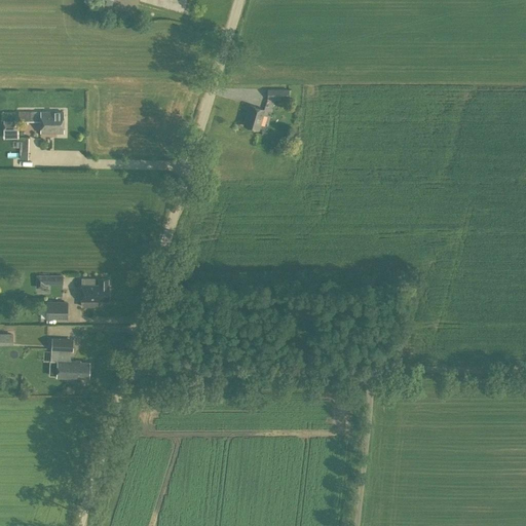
[(267,99),(289,99),(289,88),(267,88),(267,99)]
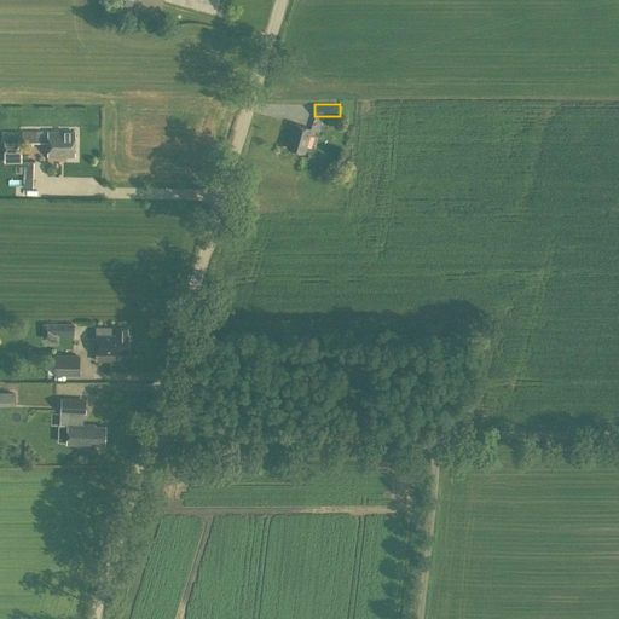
[(311,128),(294,123),(287,148),(304,152),(311,128)]
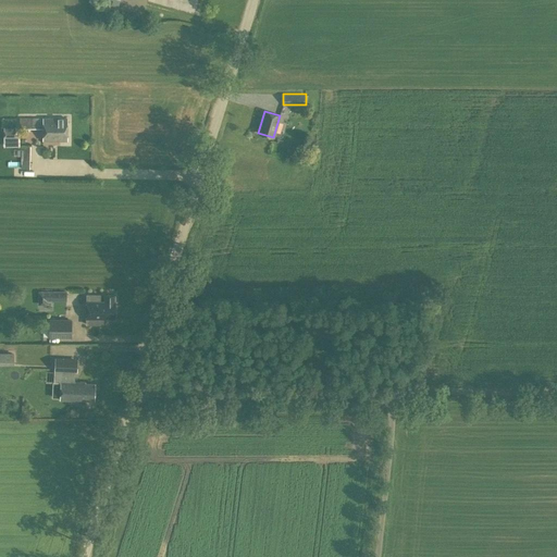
[(66,119),(42,119),(42,118),(20,118),(20,128),(42,128),(42,139),(66,140),(66,119)]
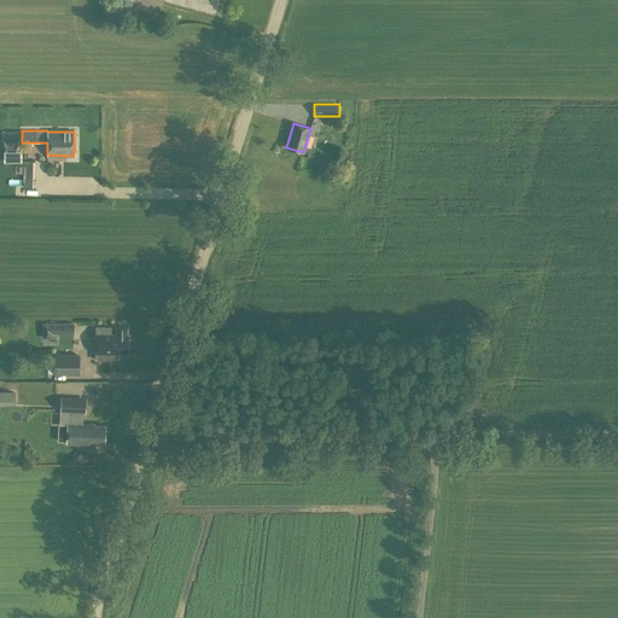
[(4,153),(17,153),(17,141),(4,141),(4,153)]
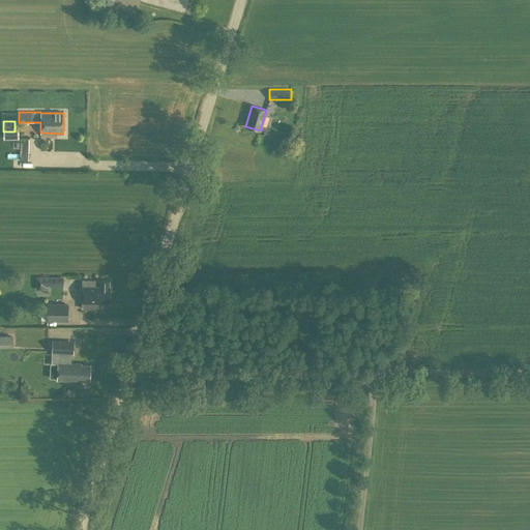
[(17,138),(16,160),(28,160),(28,139),(17,138)]
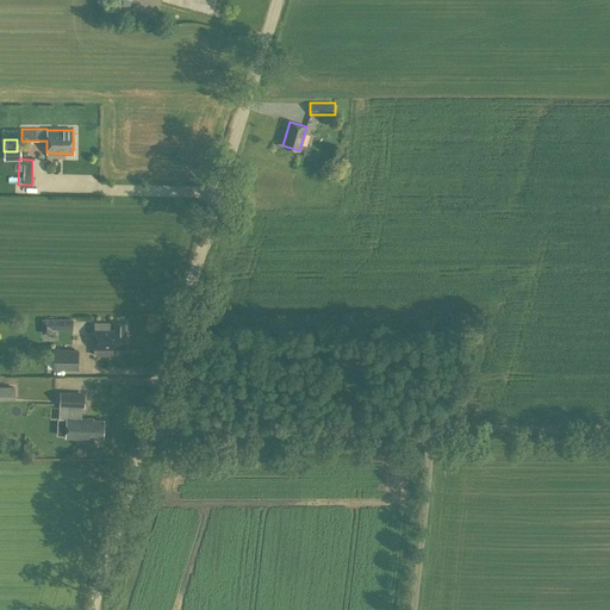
[(48,329),(73,330),(73,319),(57,319),(57,321),(48,319),(48,329)]
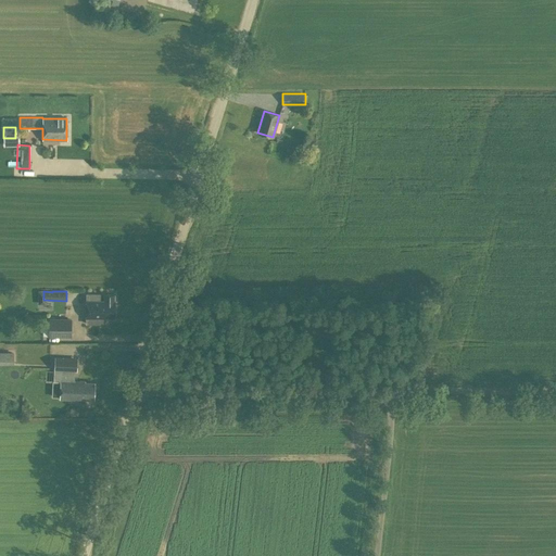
[(104,301),(100,301),(100,293),(86,293),(86,301),(87,301),(86,317),(86,324),(102,324),(103,317),(113,317),(114,294),(104,294),(104,301)]
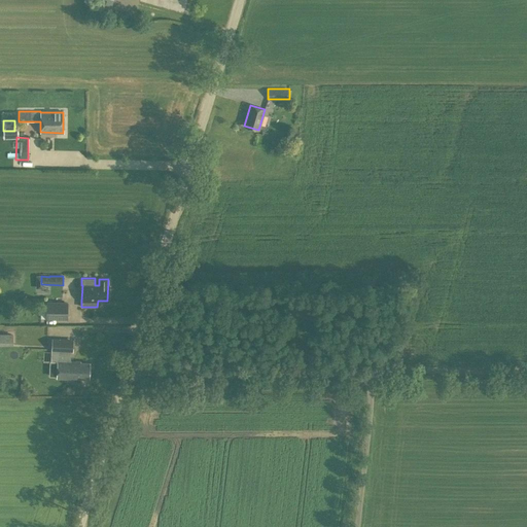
[(67,320),(68,302),(45,302),(45,303),(41,303),(40,318),(45,318),(45,319),(67,320)]
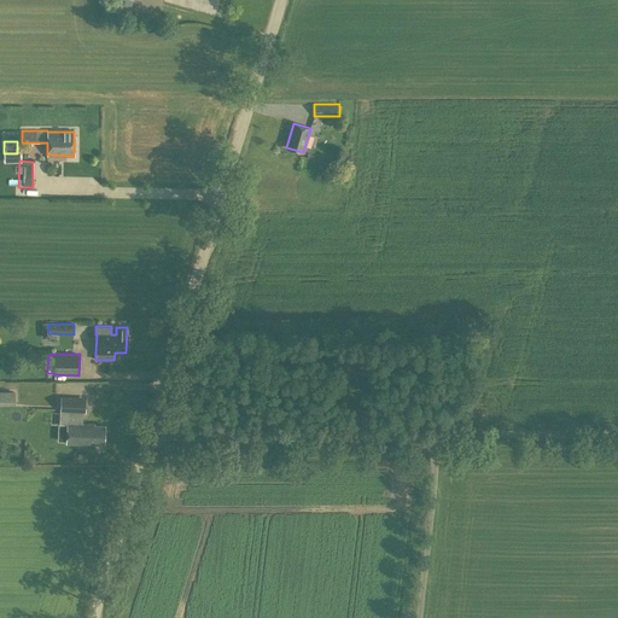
[(0,403),(15,403),(15,392),(0,392),(0,403)]
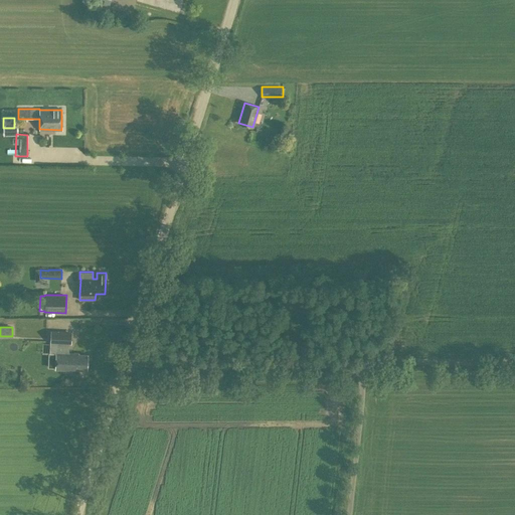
[(87,354),(68,354),(69,344),(70,344),(71,332),(50,330),(50,343),(56,344),(56,352),(55,352),(54,370),(71,370),(71,369),(87,369),(87,354)]
